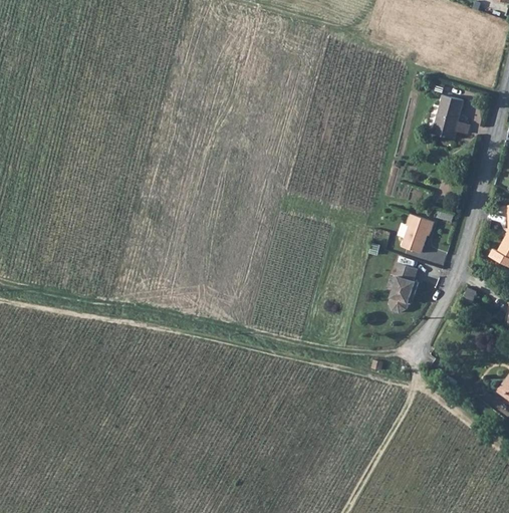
[(451,140),(453,131),(462,101),(441,95),(431,135),(451,140)]
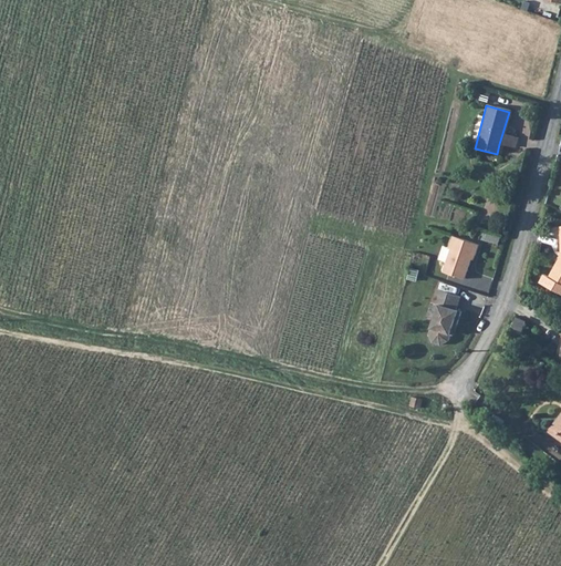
[(515,139),(502,135),(499,144),(502,144),(512,147),(515,139)]
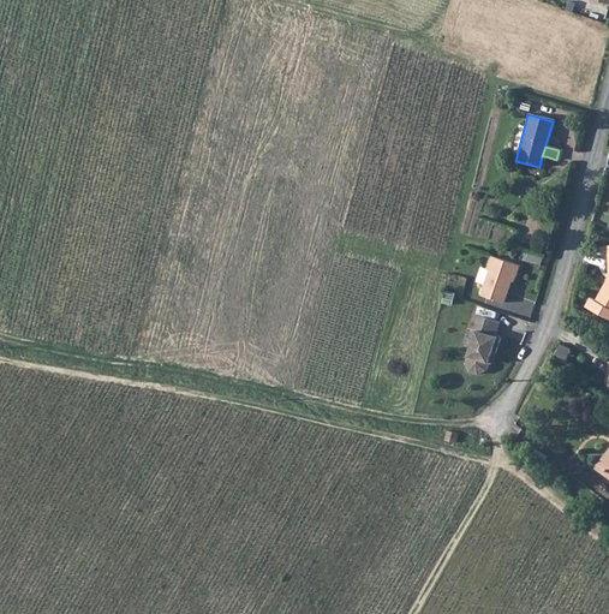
[(585,308),(608,319),(608,255),(604,256),(605,276),(595,302),(589,298),(585,308)]
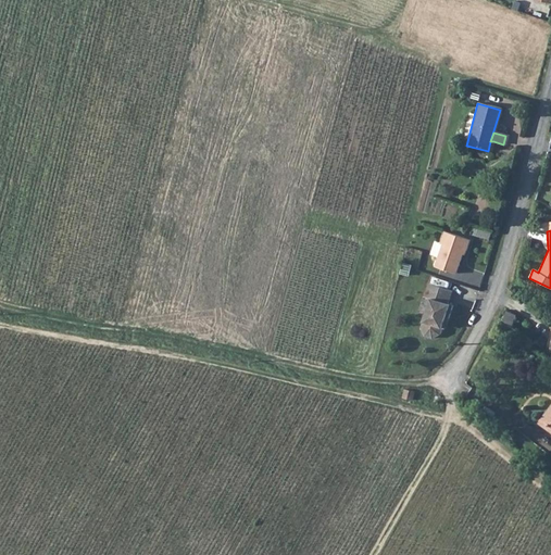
[(433,267),(453,274),(462,251),(463,251),(467,240),(441,232),(438,244),(440,246),(433,267)]
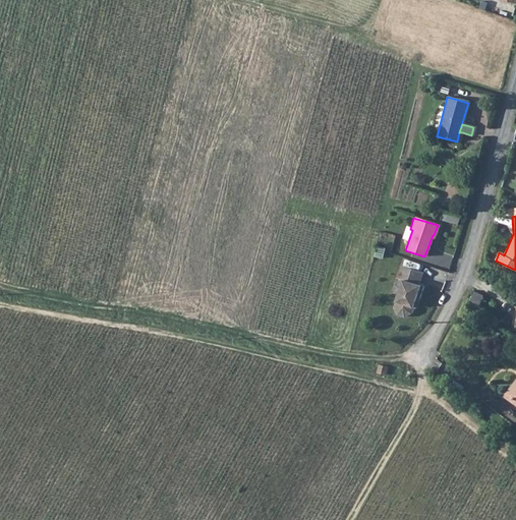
[(398,316),(405,319),(412,314),(417,299),(420,300),(423,287),(419,286),(423,274),(401,267),(397,280),(403,282),(394,309),(398,316)]
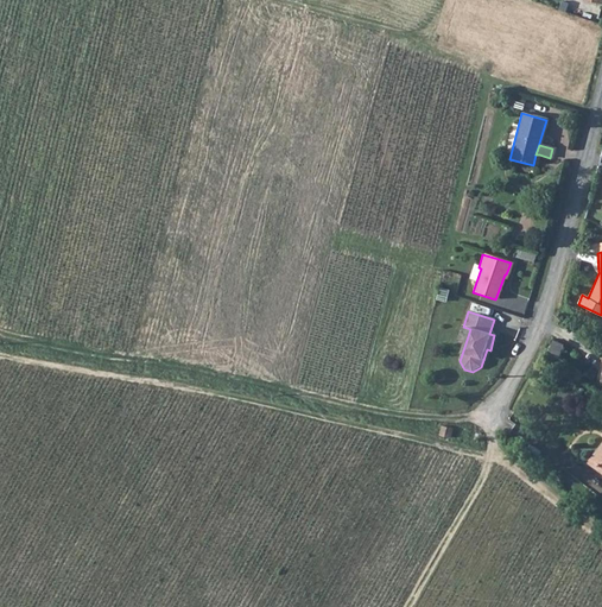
[(436,436),(444,436),(447,428),(436,427),(436,436)]
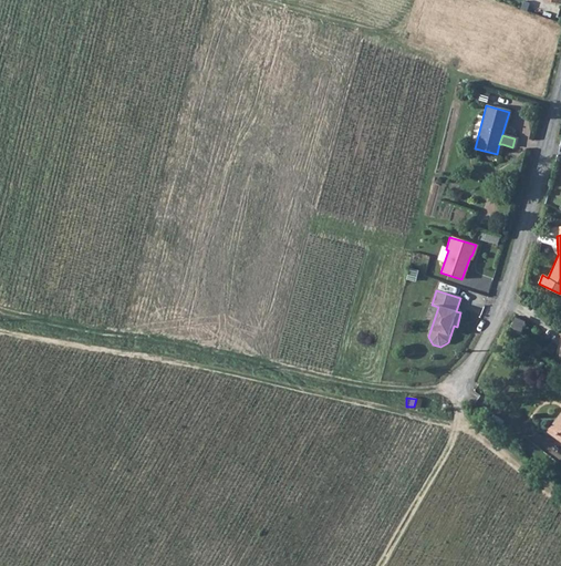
[(560,411),(546,431),(553,436),(557,432),(560,435),(560,411)]
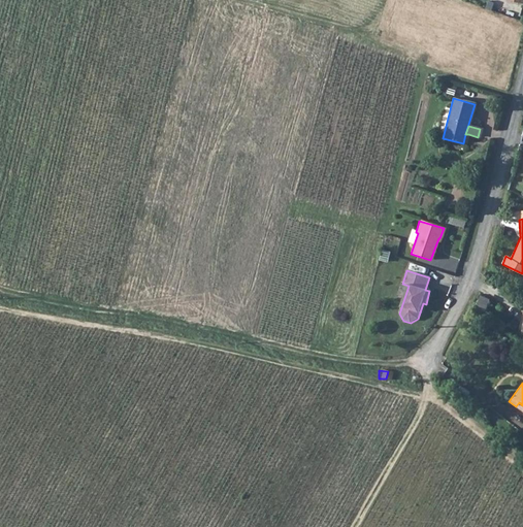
All buildings are outlined.
